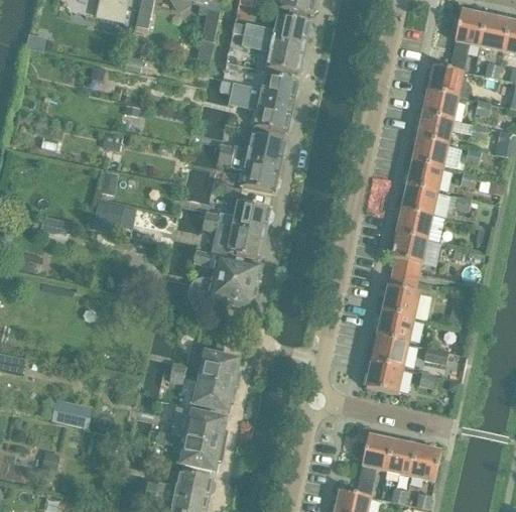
[(100,0),(97,16),(123,21),(127,0),(100,0)]
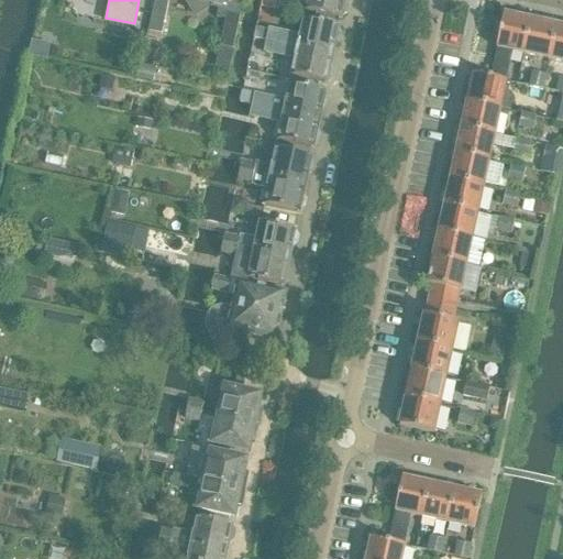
[(153,0),(148,28),(162,31),(167,0),(153,0)]
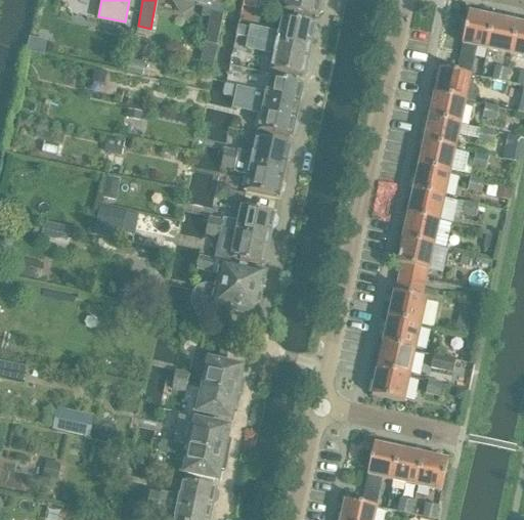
[(175,0),(181,10),(195,1),(197,0),(204,1),(210,3),(211,1),(211,0),(175,0)]
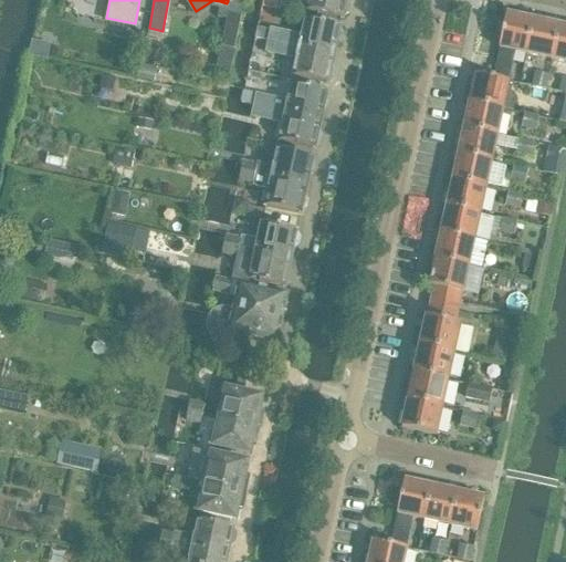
[(284,0),(284,2),(343,16),(344,12),(347,10),(349,2),(348,0),(284,0)]
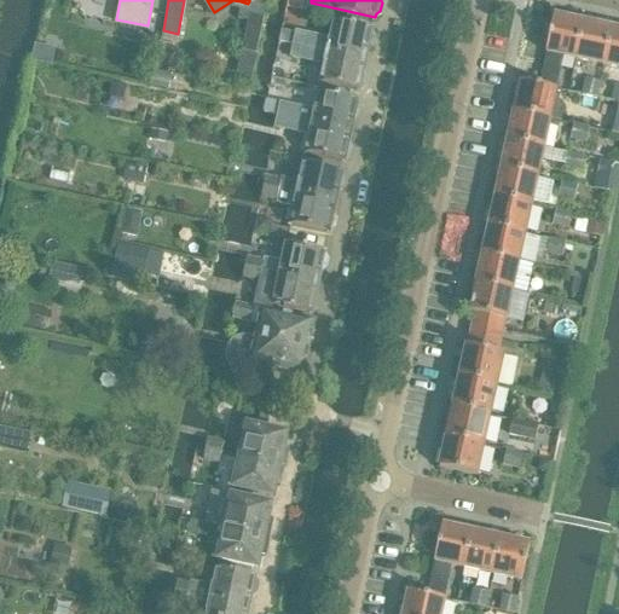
[(241,1),(237,16),(248,18),(242,47),(255,50),(266,5),(264,5),(249,1),(248,4),(241,1)]
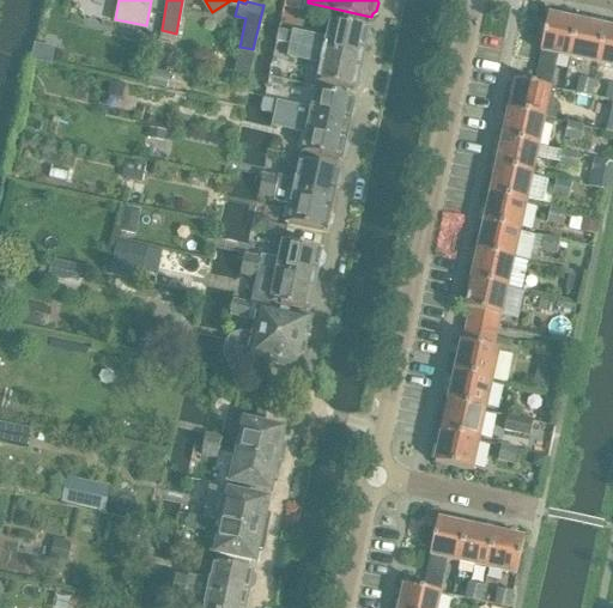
[(548,12),(540,49),(542,49),(558,53),(569,55),(577,18),(548,12)]
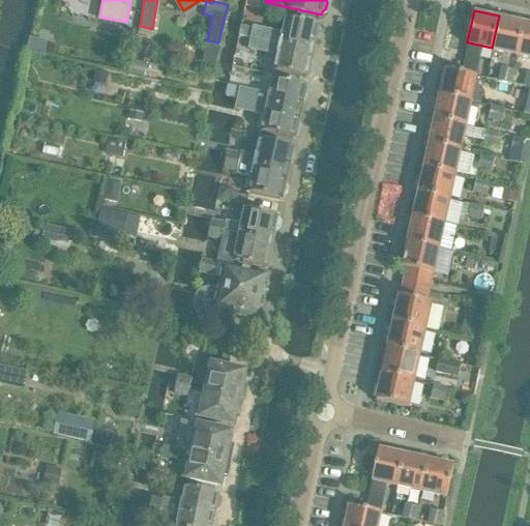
[(254,26),(252,35),(314,48),(316,38),(321,35),(322,29),(319,25),(319,23),(287,16),(283,31),(268,28),(267,29),(254,26)]
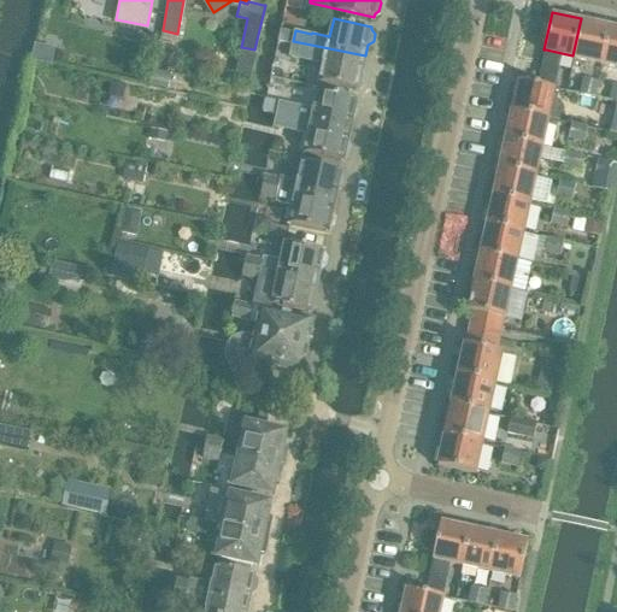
[(581,18),(573,56),(601,62),(610,24),(581,18)]
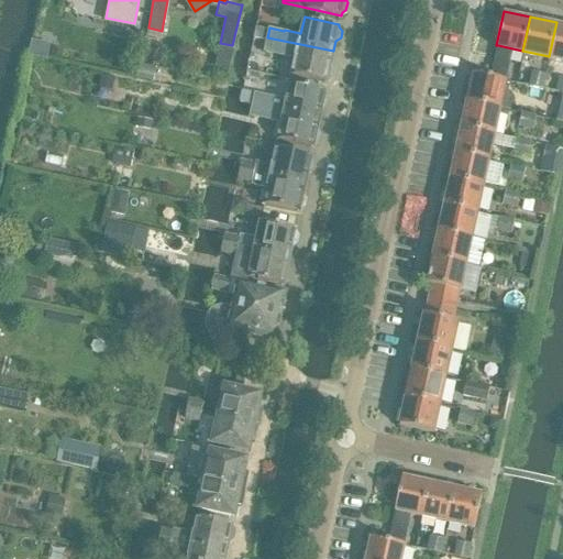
[(562,23),(556,22),(549,56),(562,58),(562,23)]
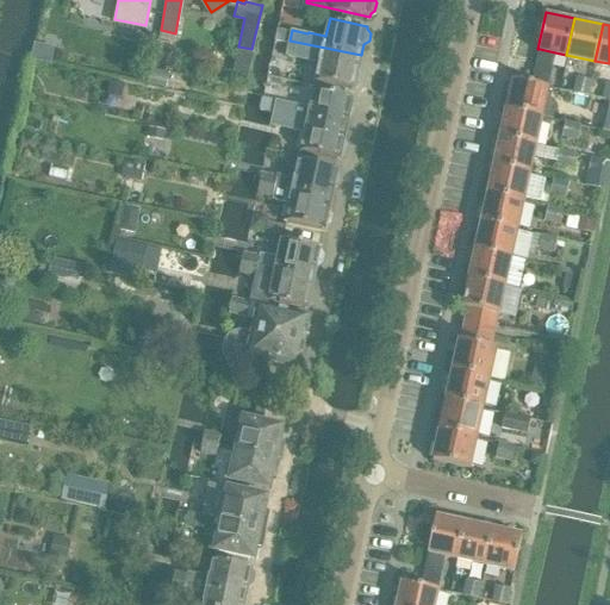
[(317,78),(355,86),(355,82),(361,80),(362,73),(359,67),(361,55),(290,41),(287,51),(304,55),(304,56),(321,60),(317,78)]
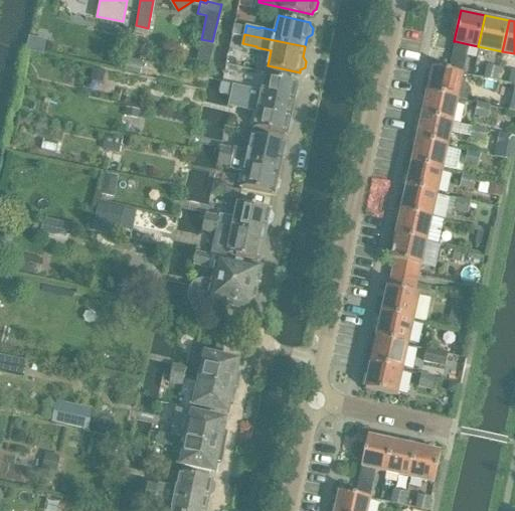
[(469,44),(456,41),(454,51),(467,54),(469,44)]
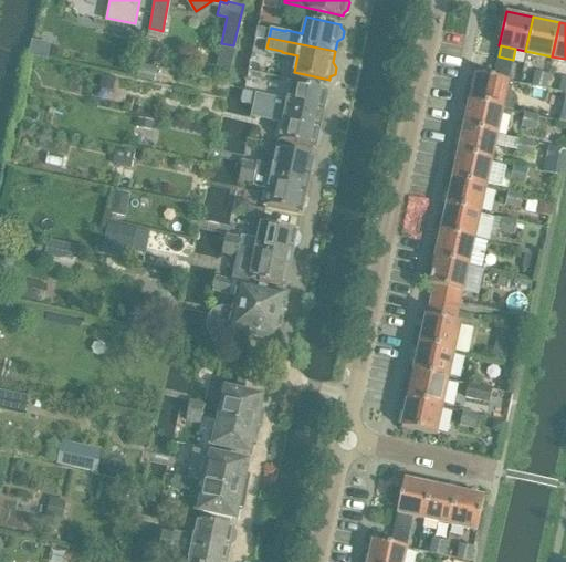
[(142,62),(138,74),(152,77),(155,65),(142,62)]
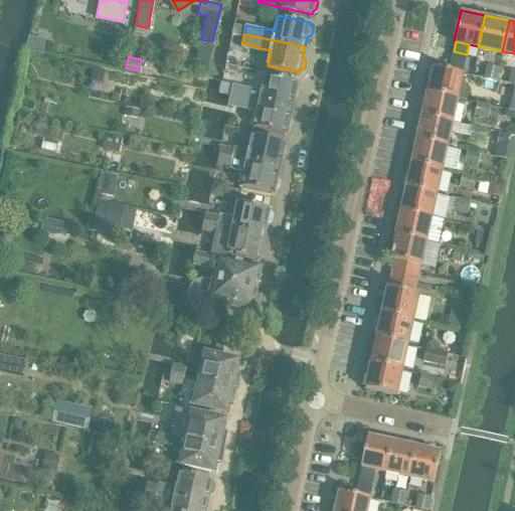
[(452,59),(450,69),(463,71),(465,61),(452,58),(452,59)]
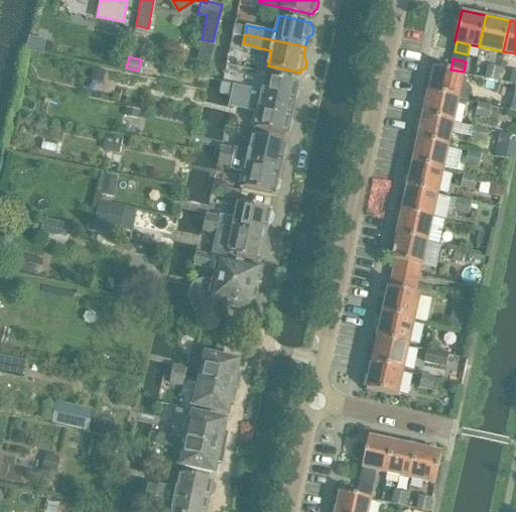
[(487,64),(484,77),(497,80),(500,66),(487,64)]
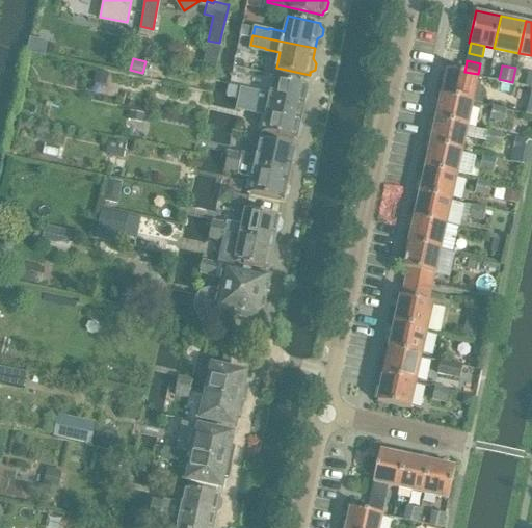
[(97,68),(94,78),(106,81),(108,71),(97,68)]
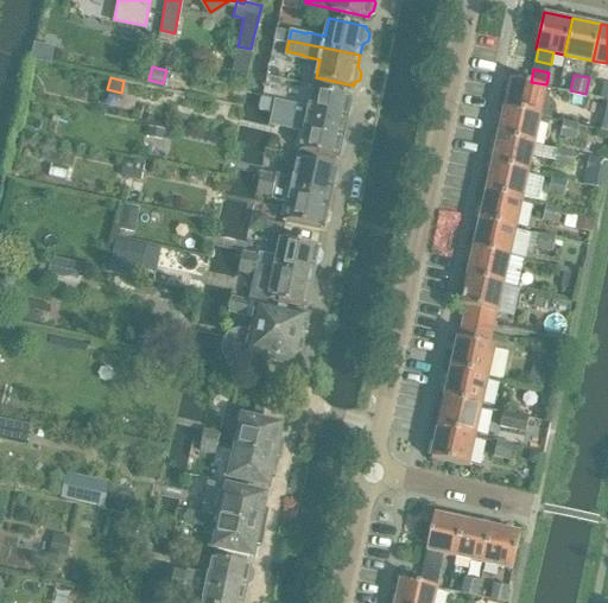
[(504,90),(500,105),(505,105),(505,106),(540,114),(550,115),(552,103),(552,101),(551,99),(550,97),(549,95),(548,95),(546,95),(545,95),(546,87),(546,84),(531,82),(511,77),(511,78),(508,89),(507,90),(504,90)]
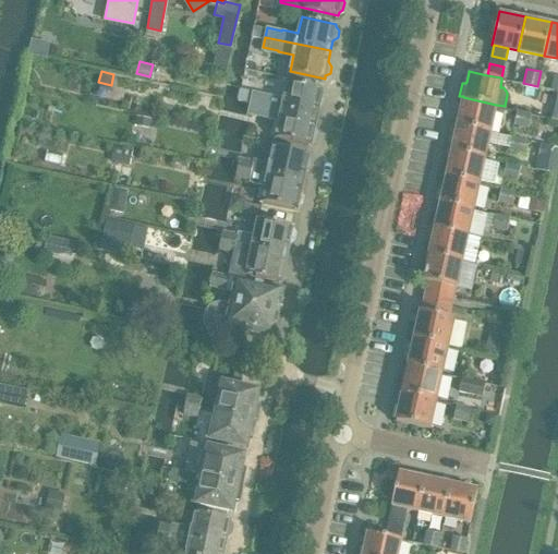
[(253,89),(251,100),(317,115),(319,104),(325,101),(326,95),(323,91),(323,87),(288,80),(284,96),(253,89)]
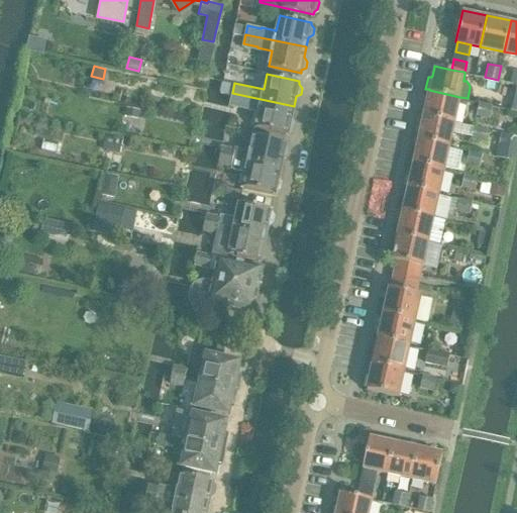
[(516,83),(512,83),(508,107),(516,109),(516,83)]
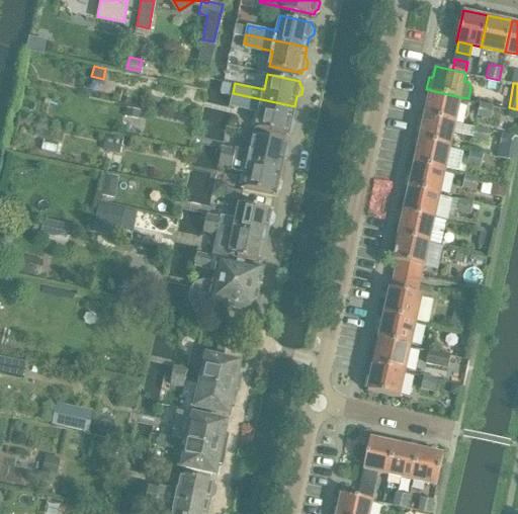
[(430,90),(424,114),(455,120),(460,97),(430,90)]
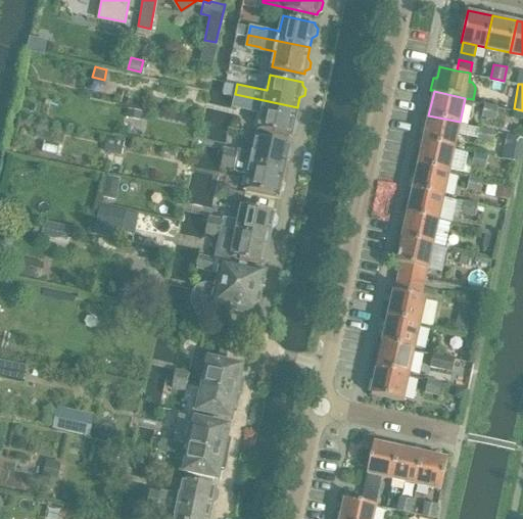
[(235,94),(232,105),(262,111),(258,127),(291,134),(292,131),(297,128),(298,123),(294,118),(297,107),(235,94)]
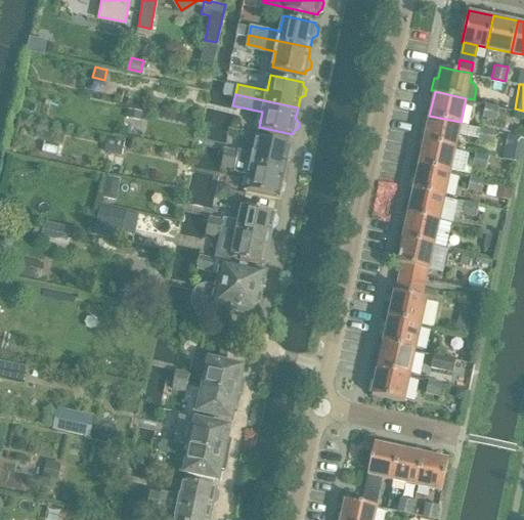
[(485,102),(482,114),(495,117),(498,105),(485,102)]
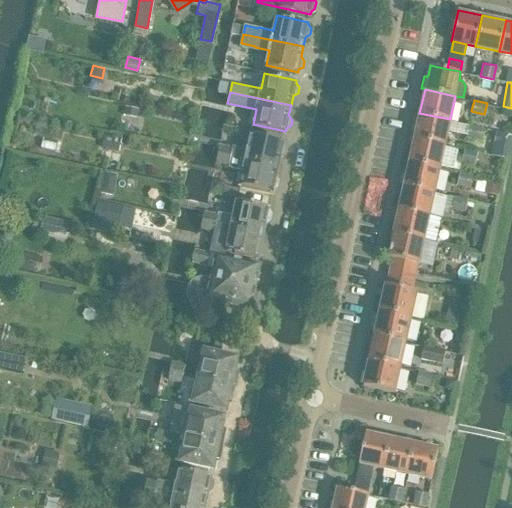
[(126,104),(124,112),(136,114),(137,107),(126,104)]
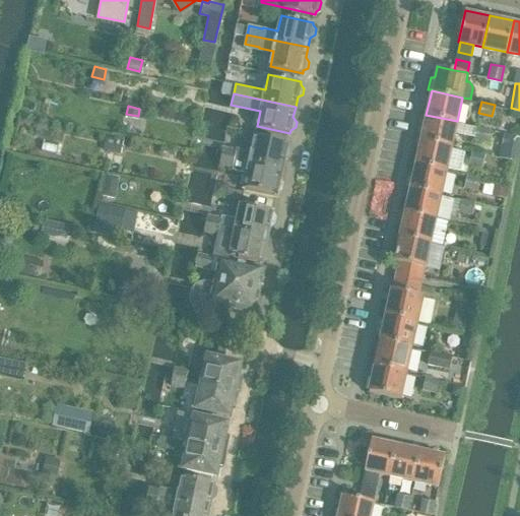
[(426,115),(420,138),(452,145),(457,121),(426,115)]
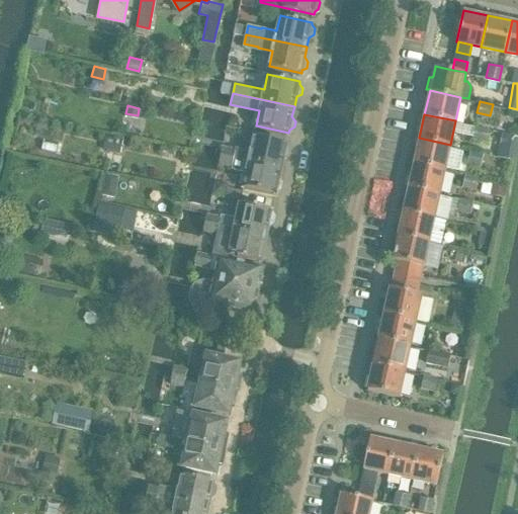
[(475,125),(471,137),(485,140),(488,129),(475,125)]
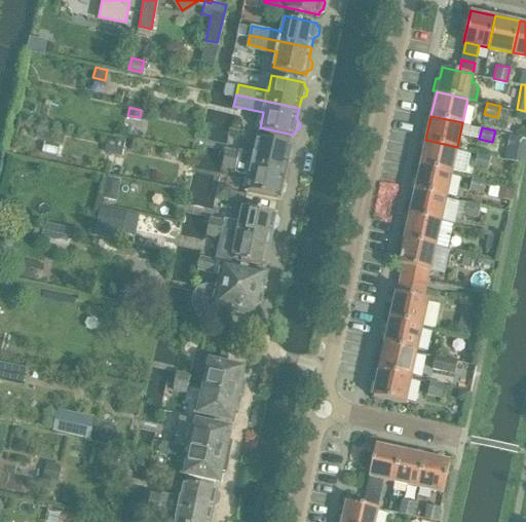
[(226,147),(224,155),(286,169),(288,158),(293,156),(294,150),(291,145),(291,143),(258,136),(255,152),(251,151),(251,152),(226,147)]
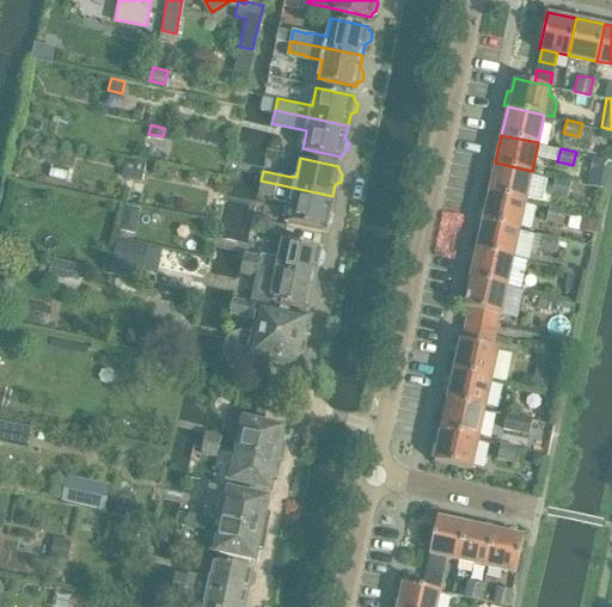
[(124,159),(122,173),(132,175),(141,177),(144,164),(144,163),(134,160),(124,159)]
